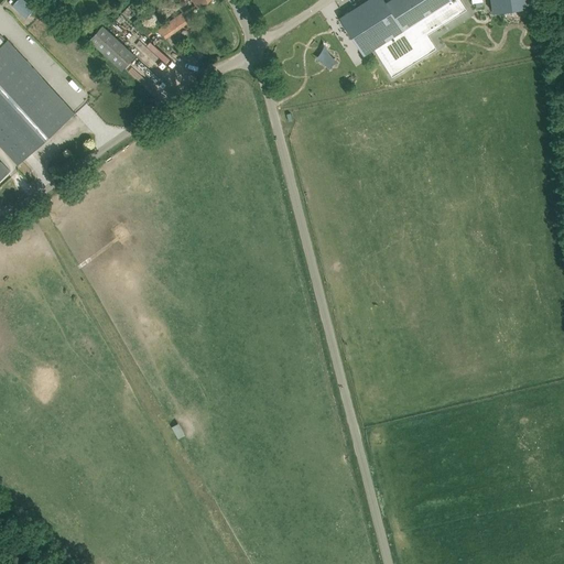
[(23,8),(30,14),(35,9),(25,0),(18,0),(12,7),(19,12),(23,8)]
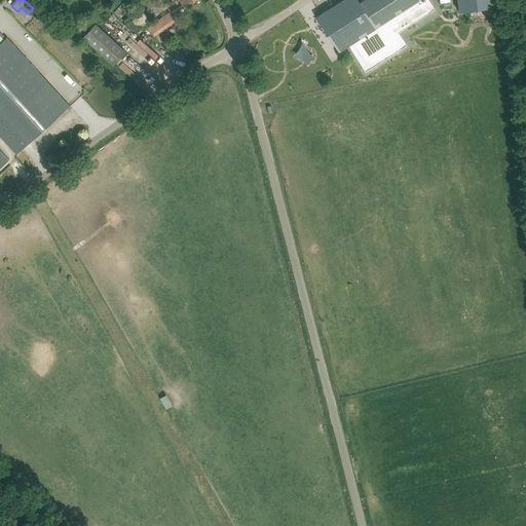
[(436,8),(429,0),(364,0),(360,3),(358,0),(342,0),(316,16),(317,16),(318,16),(340,50),(339,50),(339,51),(349,45),(366,71),(407,44),(400,32),(436,8)]
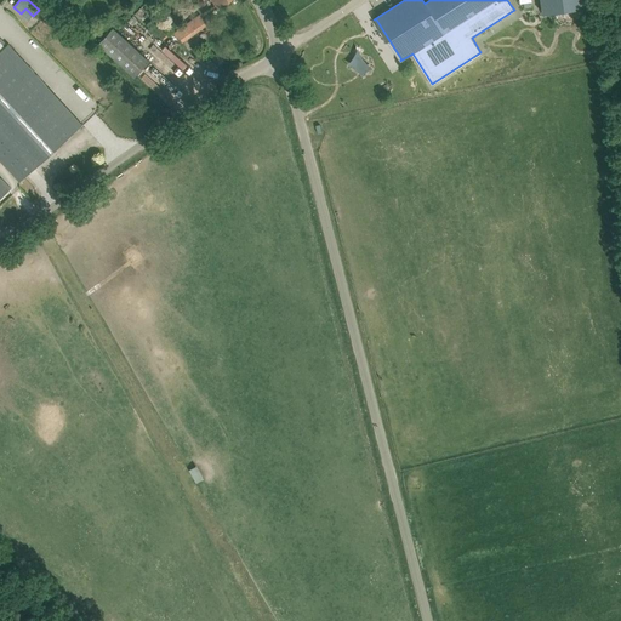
[(541,0),(543,17),(587,11),(585,0),(541,0)]
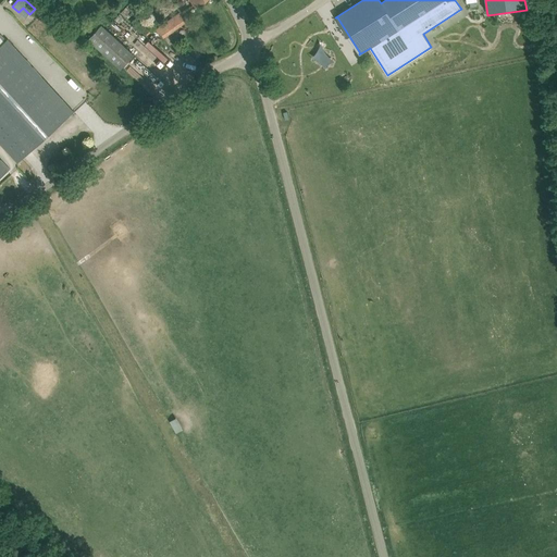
[(180,13),(171,19),(157,28),(163,38),(186,22),(180,13)]
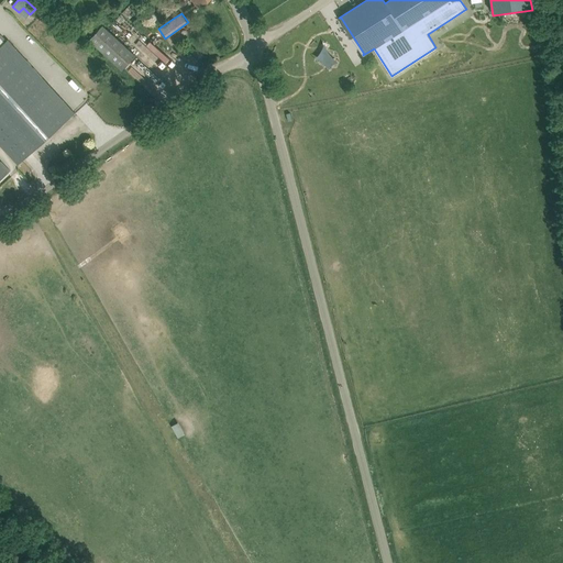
[(90,40),(114,62),(123,69),(135,55),(102,25),(90,40)]
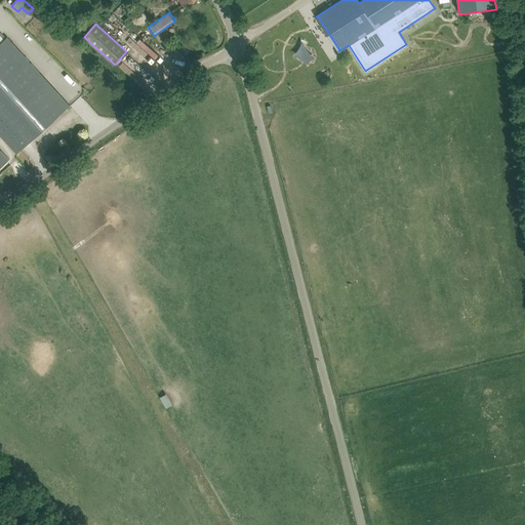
[(7,37),(0,43),(0,134),(16,154),(70,106),(7,37)]
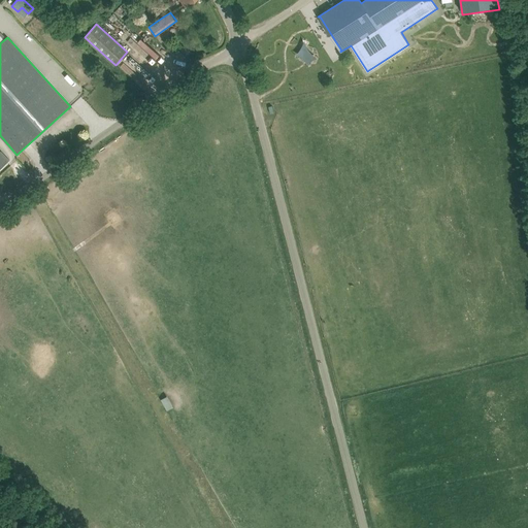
[(153,66),(161,56),(143,39),(134,48),(153,66)]
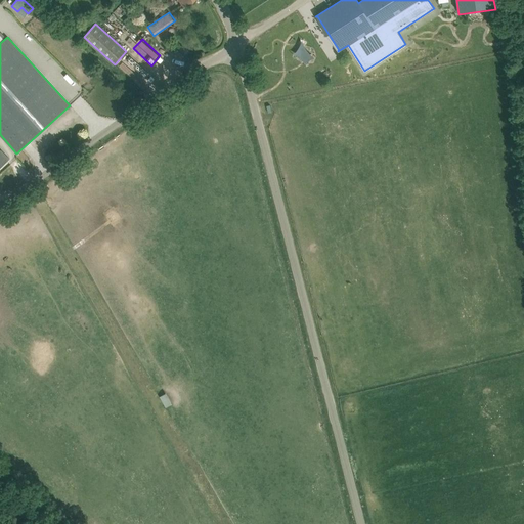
[(114,112),(126,97),(119,91),(106,105),(114,112)]
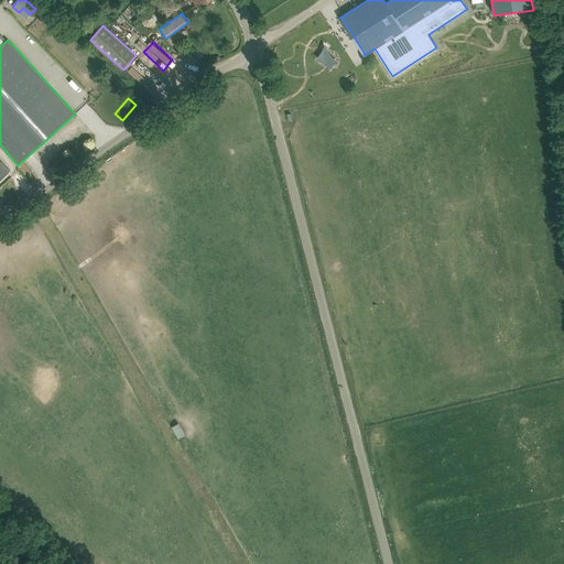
[(180,422),(172,425),(179,437),(186,433),(180,422)]
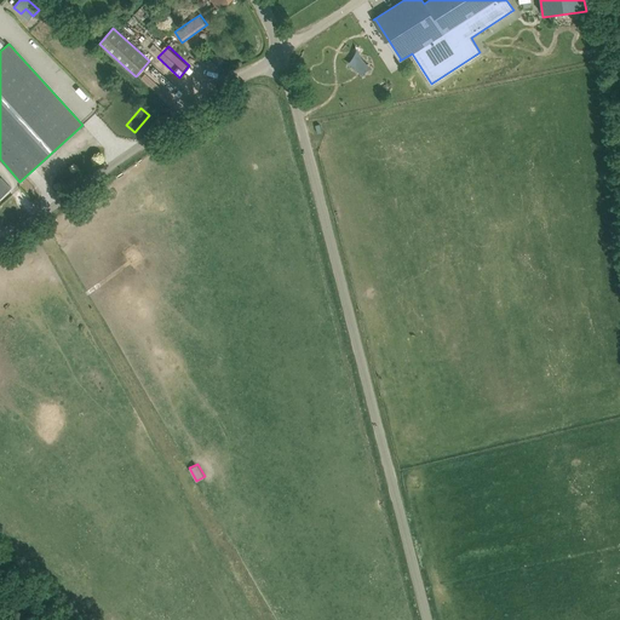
All buildings are outlined.
